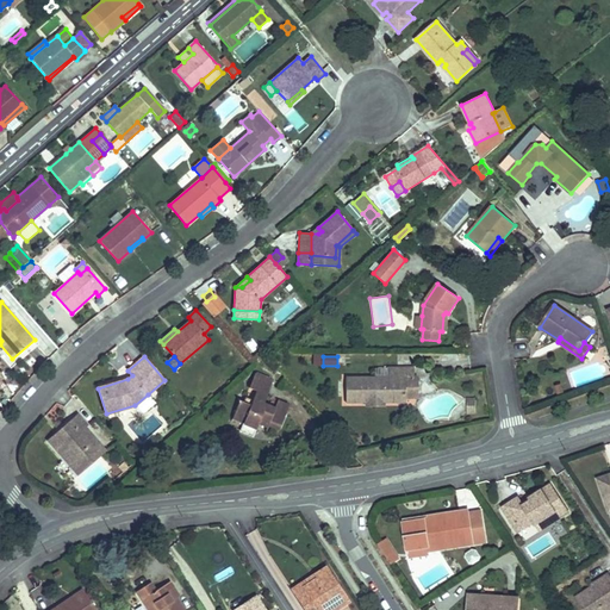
[(346,378),(346,402),(366,402),(377,402),(377,398),(381,398),(381,402),(384,402),(405,402),(405,397),(405,378),(414,378),(414,377),(414,368),(388,368),(388,378),(374,378),(346,378)]
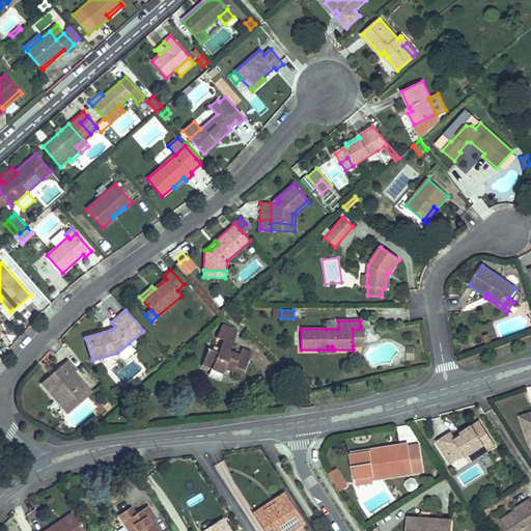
[(326,329),(338,329),(338,320),(326,320),(326,329)]
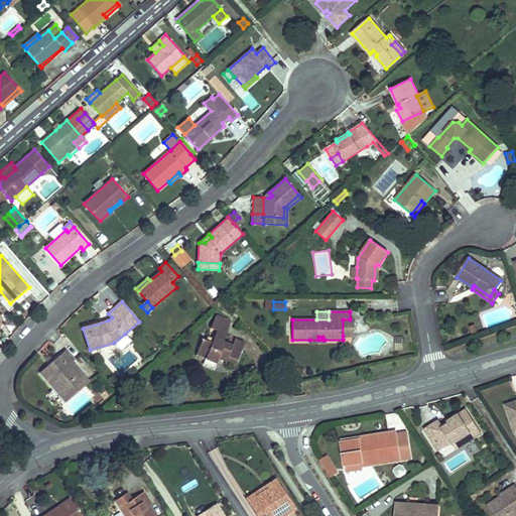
[(204,363),(215,367),(219,358),(227,361),(228,357),(237,361),(242,350),(233,346),(228,344),(227,346),(222,344),(223,342),(230,323),(216,316),(211,329),(217,331),(214,339),(212,343),(206,340),(203,339),(198,350),(208,354),(206,357),(204,363)]
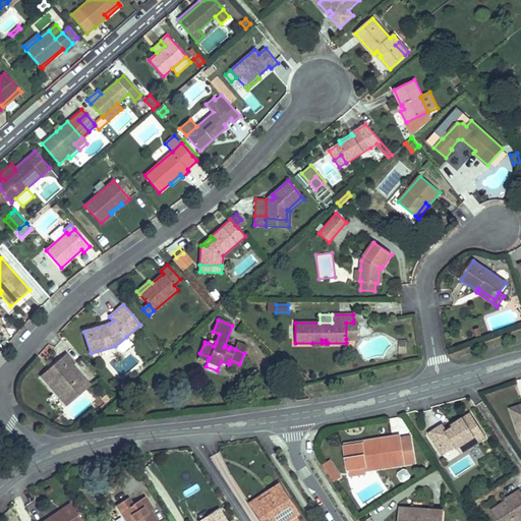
[(346,323),(346,339),(356,339),(356,322),(353,322),(353,323),(346,323)]
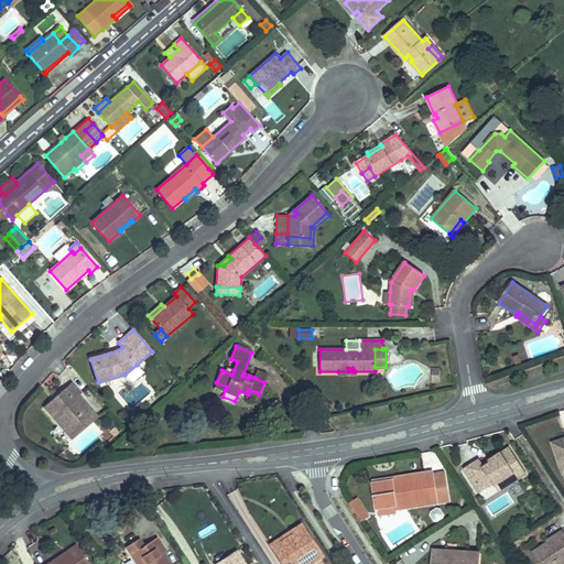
[(125,375),(132,382),(143,372),(137,365),(125,375)]
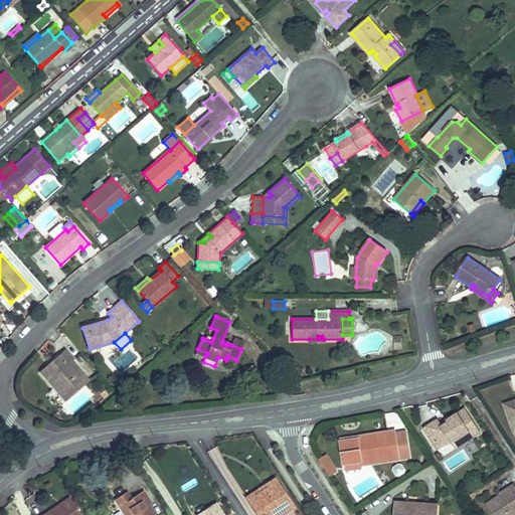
[(232,345),(241,349),(243,343),(234,339),(232,345)]
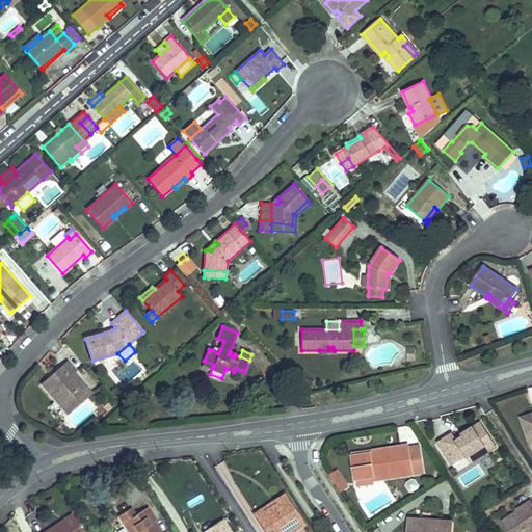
[(48,392),(62,408),(72,401),(77,406),(91,394),(74,373),(76,371),(68,362),(52,374),(60,384),(57,388),(55,386),(48,392)]
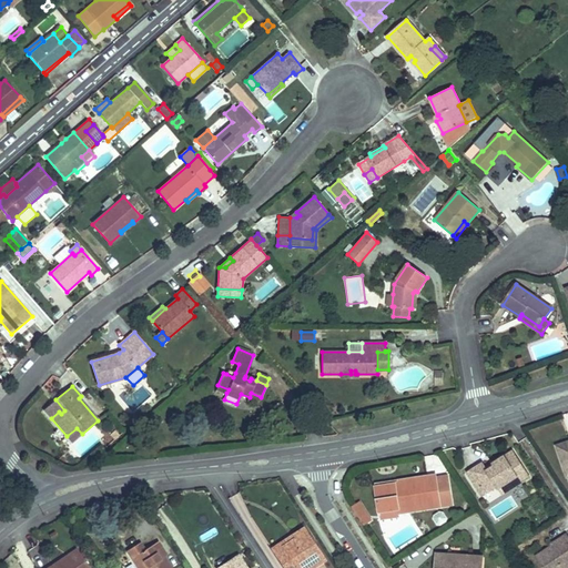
[(44,409),(51,418),(59,412),(61,414),(64,411),(56,399),(44,409)]
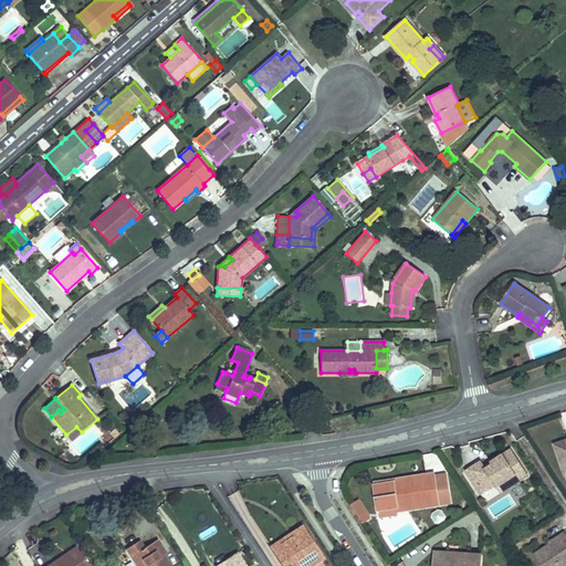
[(66,435),(72,441),(82,432),(76,427),(66,435)]
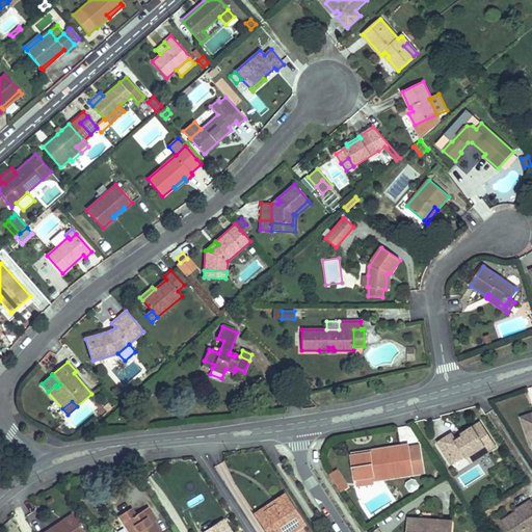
[(531,409),(515,415),(523,437),(531,433),(531,409)]
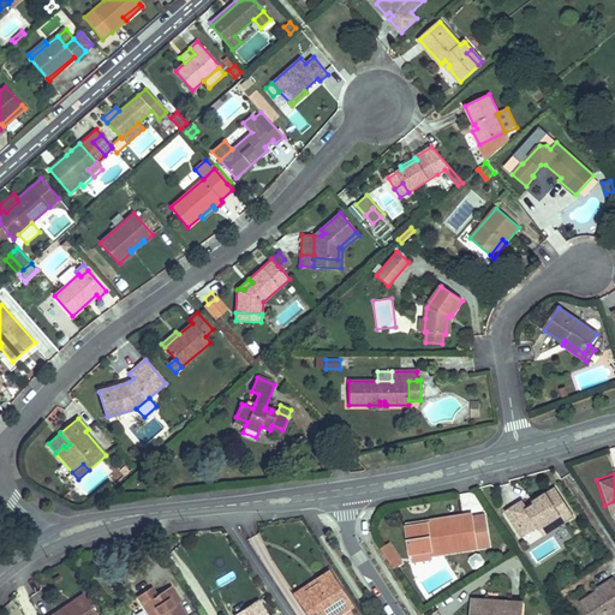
[(500,502),(514,526),(529,518),(531,521),(541,517),(543,521),(556,513),(553,508),(560,503),(545,478),(525,491),(527,494),(518,500),(515,496),(514,494),(500,502)]
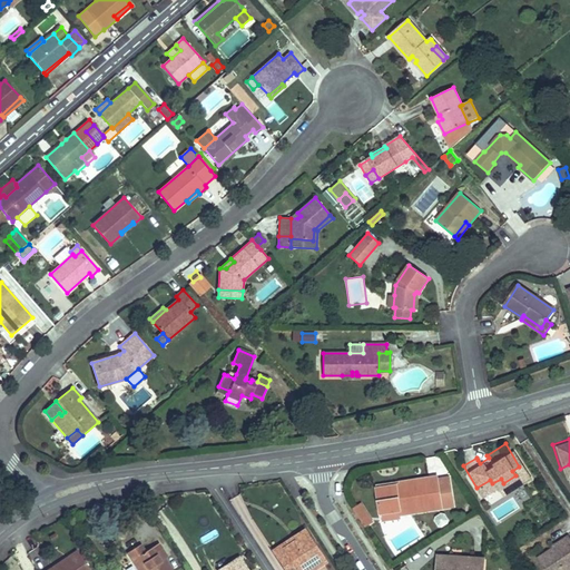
[(569,464),(560,469),(562,477),(569,473),(569,464)]
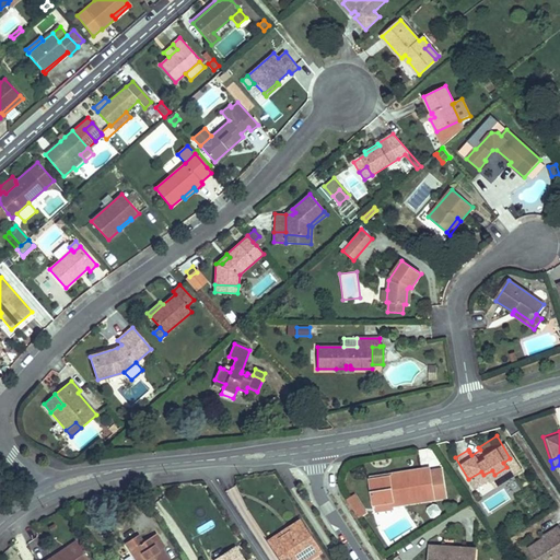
[(510,458),(503,463),(506,467),(513,463),(510,458)]
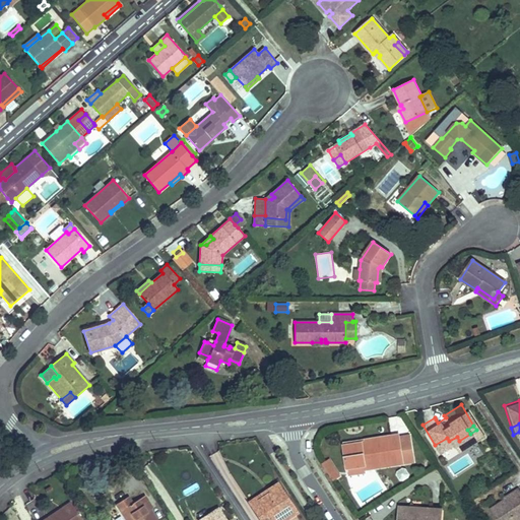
[(409,433),(400,434),(403,459),(413,457),(409,433)]
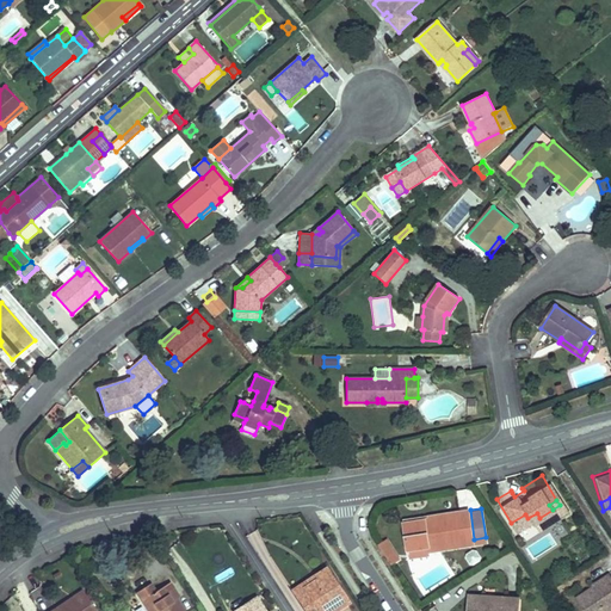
[(407,523),(411,550),(462,543),(462,548),(475,545),(474,539),(470,510),(431,516),(432,519),(407,523)]
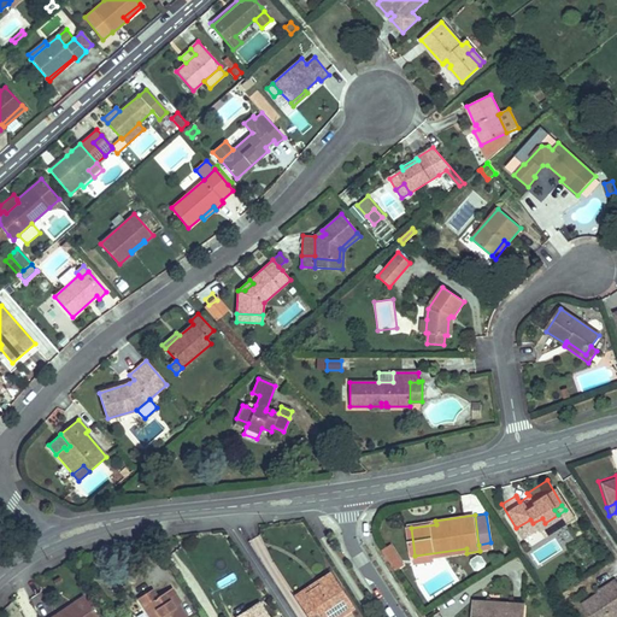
[(436,558),(466,553),(466,548),(415,556),(416,559),(417,566),(436,564),(436,558)]
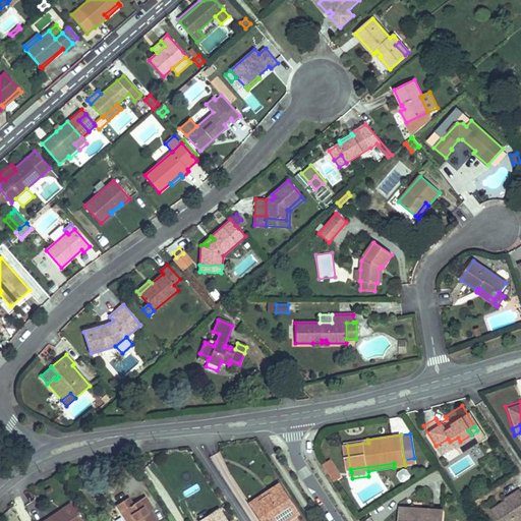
[(321,467),(327,477),(333,474),(327,464),(321,467)]
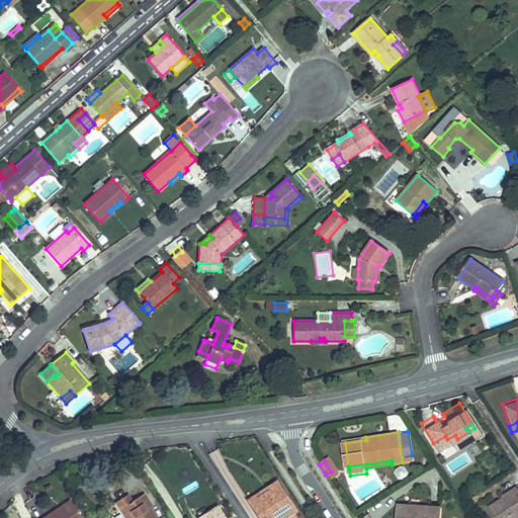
[(331,471),(325,475),(329,481),(335,477),(331,471)]
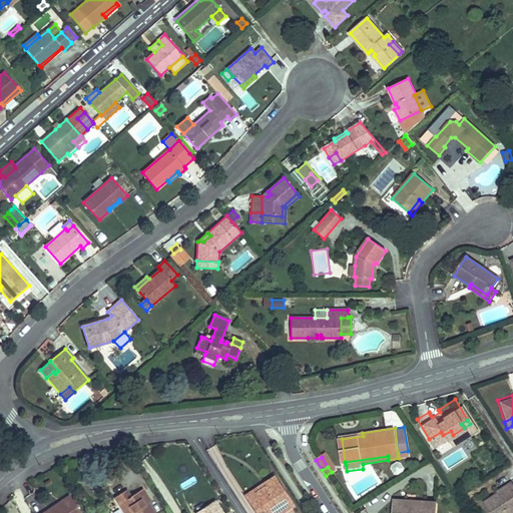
[(246,498),(255,512),(281,512),(293,506),(274,477),(265,483),(267,486),(246,498)]
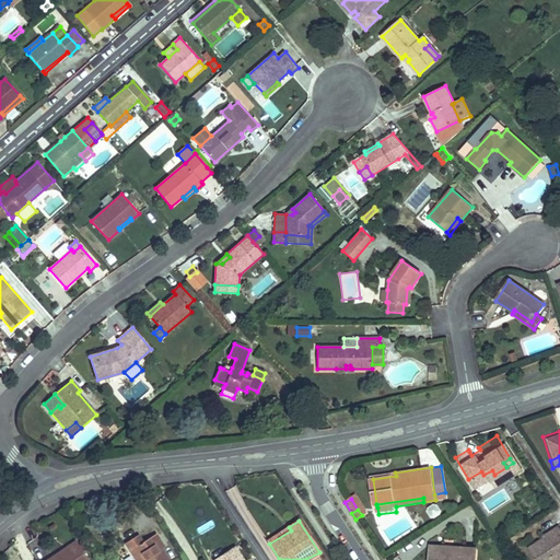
[(267,540),(269,544),(291,531),(289,527),(267,540)]
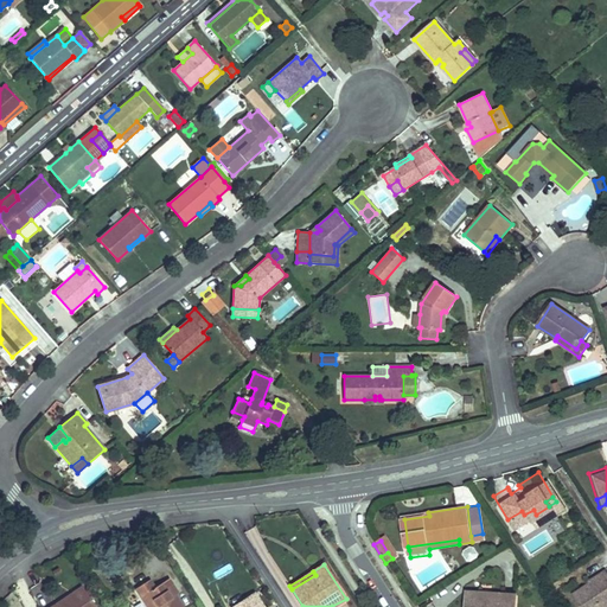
[(589,586),(606,574),(604,572),(587,582),(589,586)]
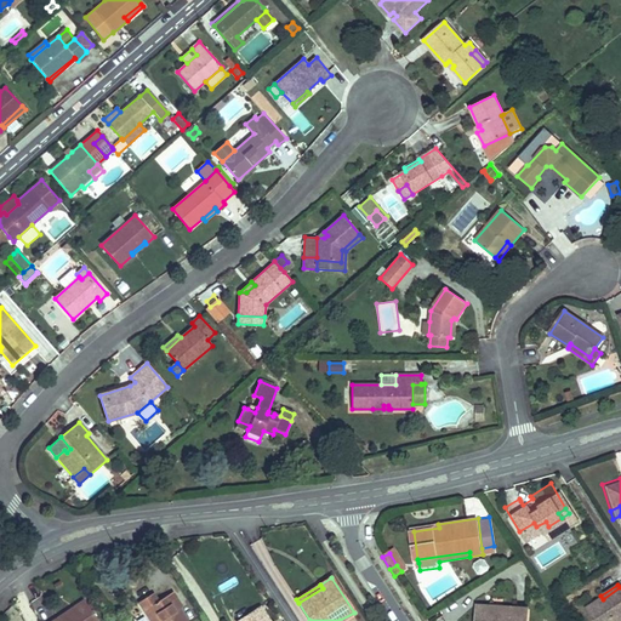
[(614,620),(620,616),(620,588),(620,587),(603,599),(584,611),(588,620),(614,620)]
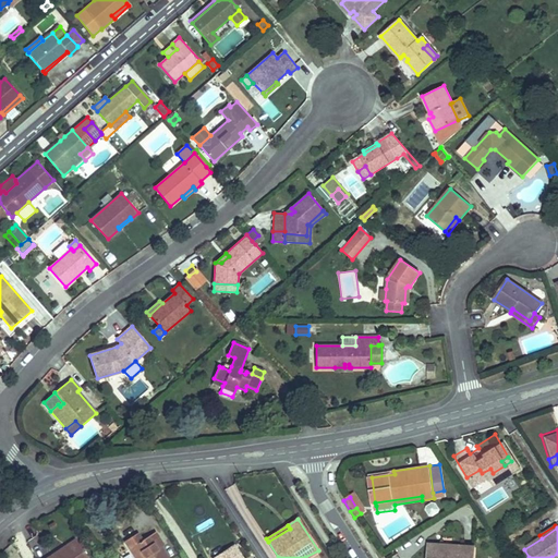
[(153,534),(160,546),(164,545),(155,532),(153,534)]
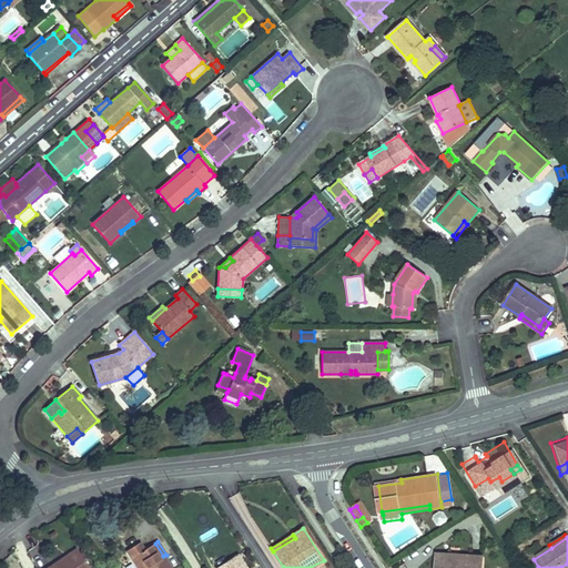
[(140,543),(128,550),(132,559),(137,556),(143,567),(171,567),(163,556),(155,544),(144,550),(140,543)]
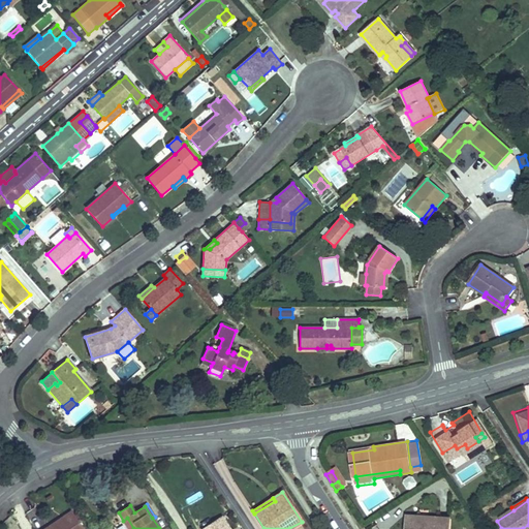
[(83,528),(72,511),(45,528),(83,528)]
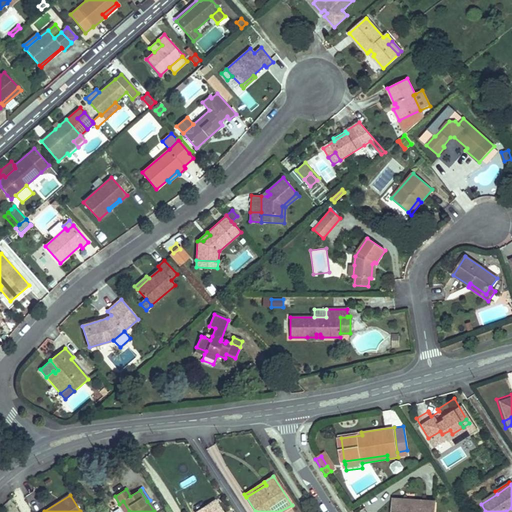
[(196,511),(195,511),(222,511),(214,500),(196,511)]
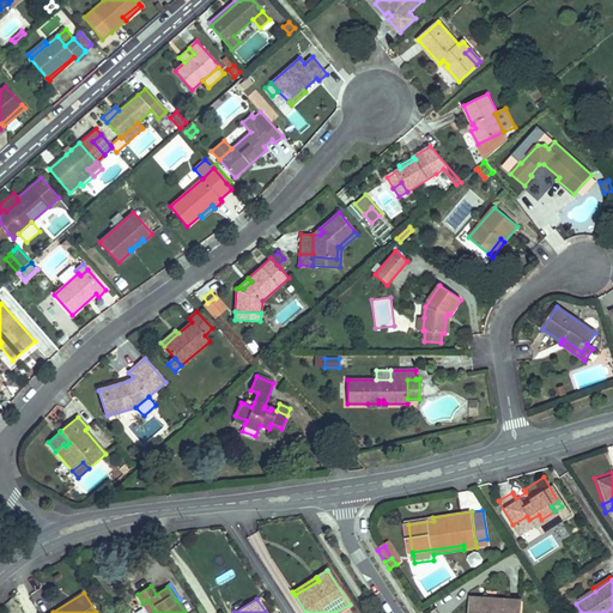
[(143,604),(149,612),(155,612),(147,600),(143,604)]
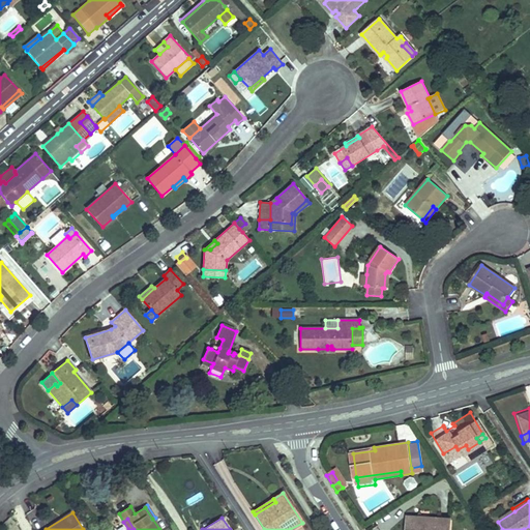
[(405,520),(404,529),(447,529),(448,522),(405,520)]
